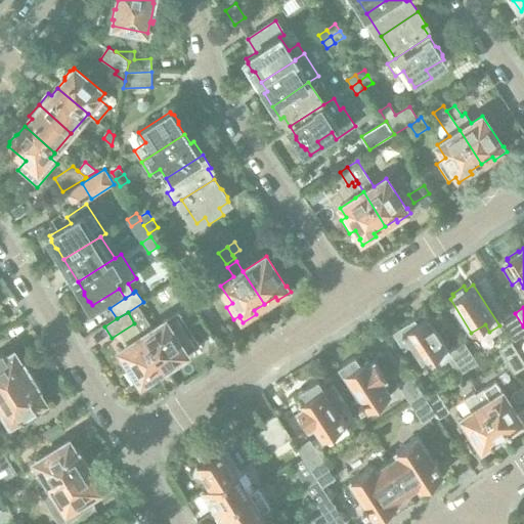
[(200,346),(187,325),(178,312),(166,320),(142,335),(164,369),(175,361),(177,364),(189,356),(187,354),(200,346)]
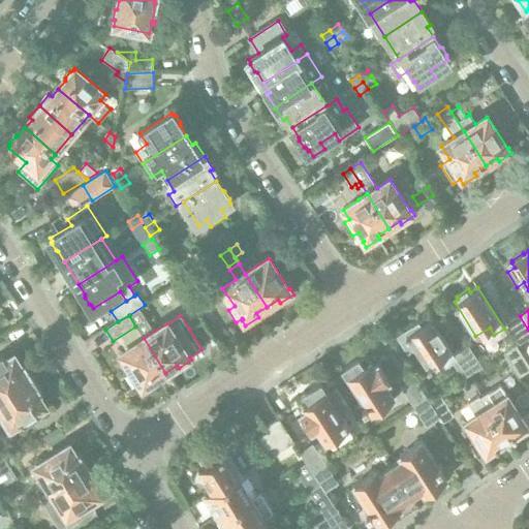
[(528,338),(528,330),(520,316),(520,315),(506,323),(520,344),(528,338)]
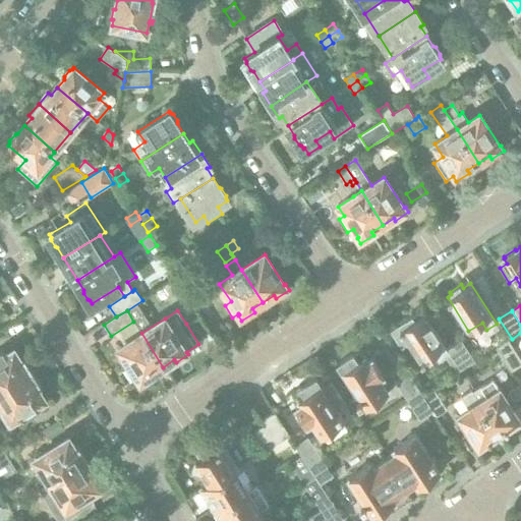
[(447,348),(424,313),(416,320),(413,315),(402,323),(404,326),(400,328),(393,333),(402,348),(410,343),(420,358),(421,360),(435,353),(437,357),(446,351),(448,354),(445,357),(457,374),(475,363),(460,339),(447,348)]
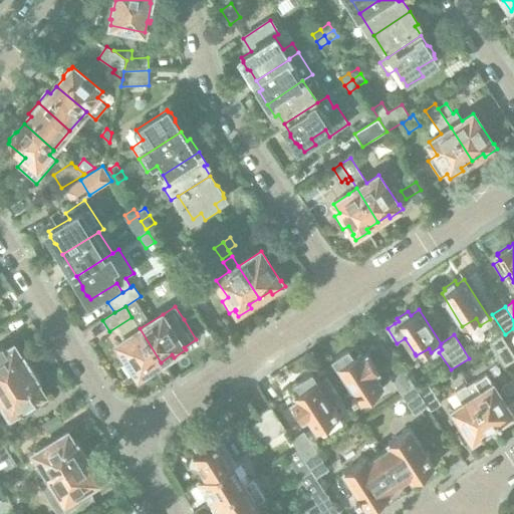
[(161,362),(140,328),(117,343),(137,374),(136,374),(140,380),(152,371),(150,369),(161,362)]
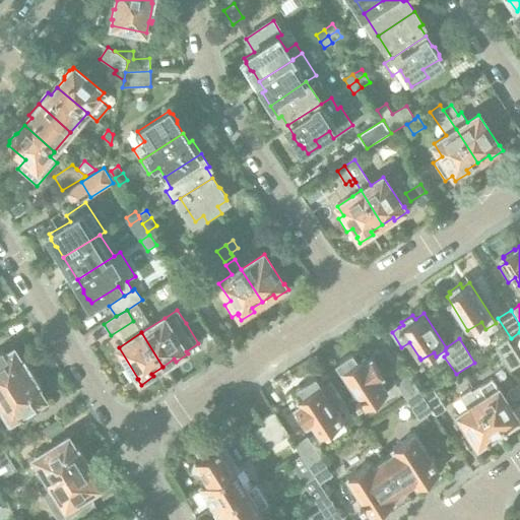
[(519,365),(519,359),(508,340),(508,339),(495,347),(510,371),(519,365)]
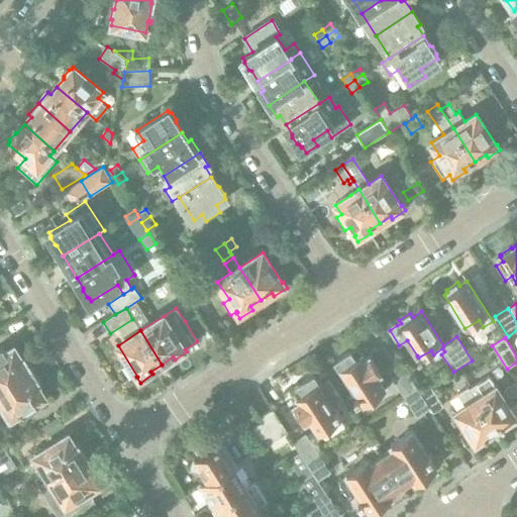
[(0,389),(31,370),(23,356),(21,358),(14,346),(5,352),(2,348),(0,348),(0,389)]
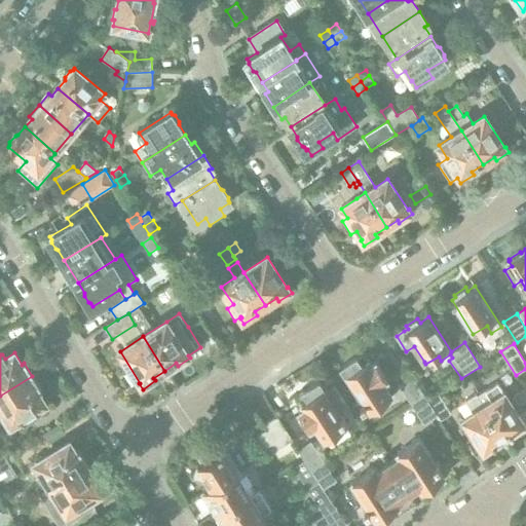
[(391,396),(382,381),(386,378),(375,361),(371,364),(364,352),(341,367),(363,401),(361,402),(363,406),(366,404),(370,410),(391,396)]
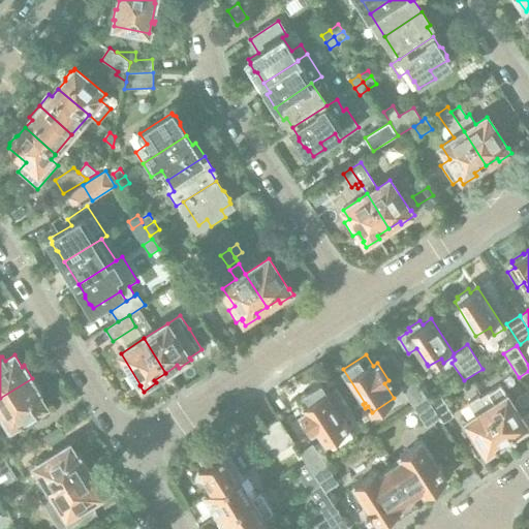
[(45,406),(38,394),(41,393),(32,378),(0,398),(0,406),(4,414),(1,416),(8,430),(23,421),(26,425),(39,415),(36,411),(45,406)]
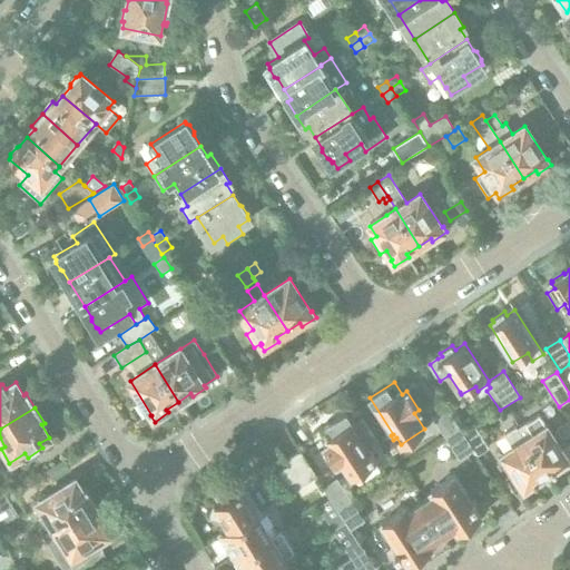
[(460,429),(446,409),(445,409),(433,416),(446,436),(460,429)]
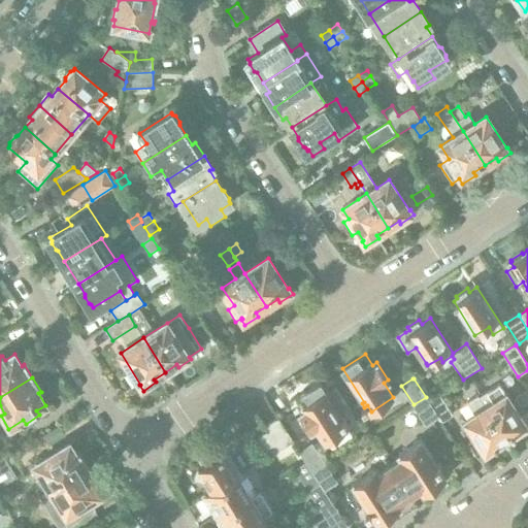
[(341,417),(320,384),(297,398),(304,409),(299,413),(311,430),(316,427),(325,441),(348,427),(343,421),(347,419),(343,416),(341,417)]
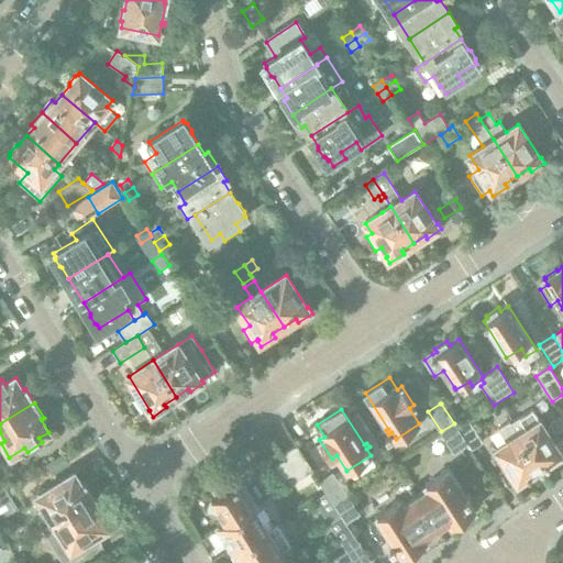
[(561,454),(532,410),(514,422),(519,430),(515,432),(538,470),(561,454)]
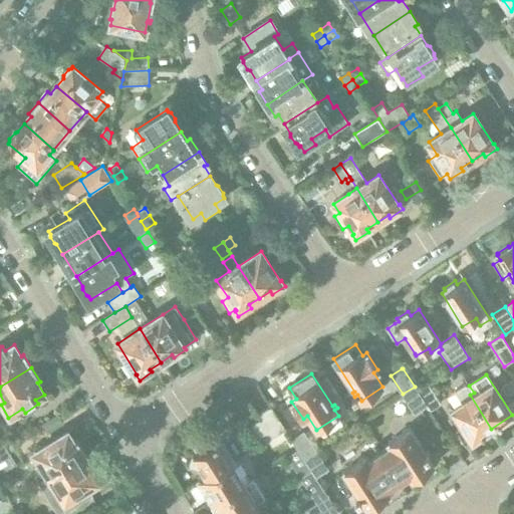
[(441,405),(428,384),(418,392),(426,405),(431,411),(441,405)]
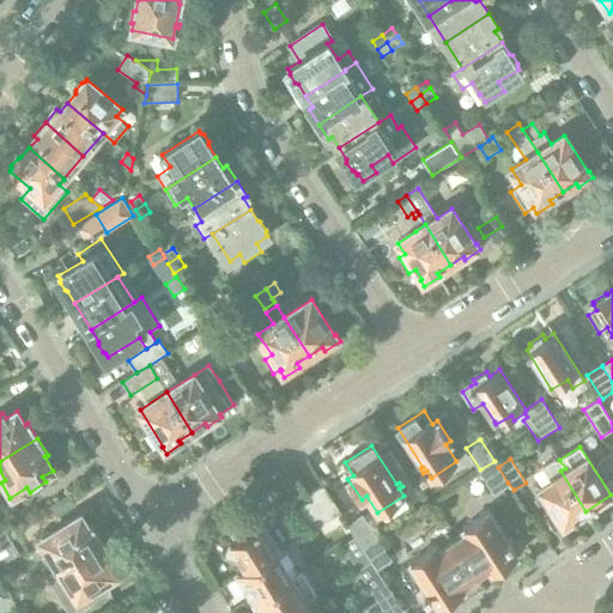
[(586,511),(560,471),(565,468),(559,460),(542,469),(551,481),(540,489),(551,508),(544,513),(554,530),(563,525),(563,526),(586,511)]
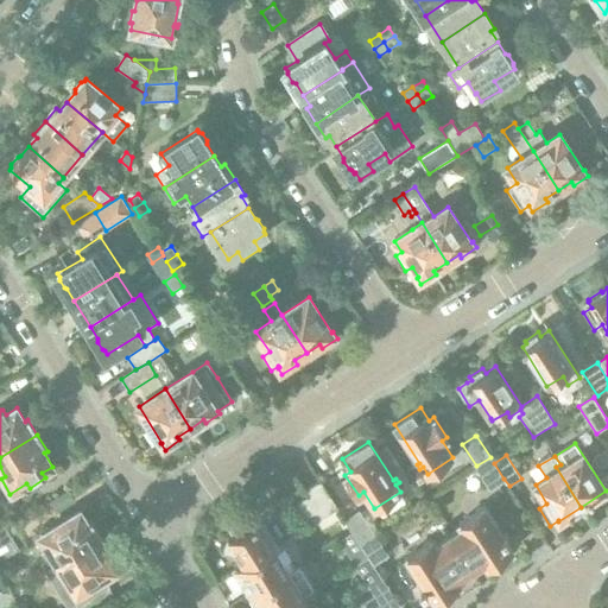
[(504,479),(494,463),(491,457),(476,466),(491,488),(504,480),(504,479)]
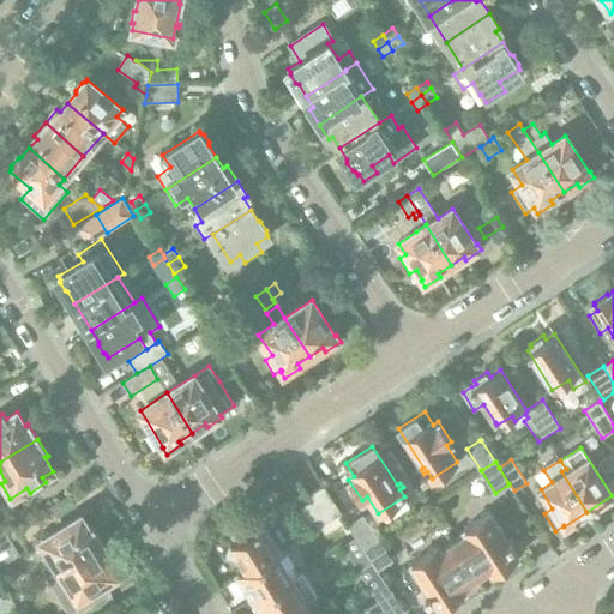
[(341,515),(324,488),(309,497),(313,501),(326,523),(341,515)]
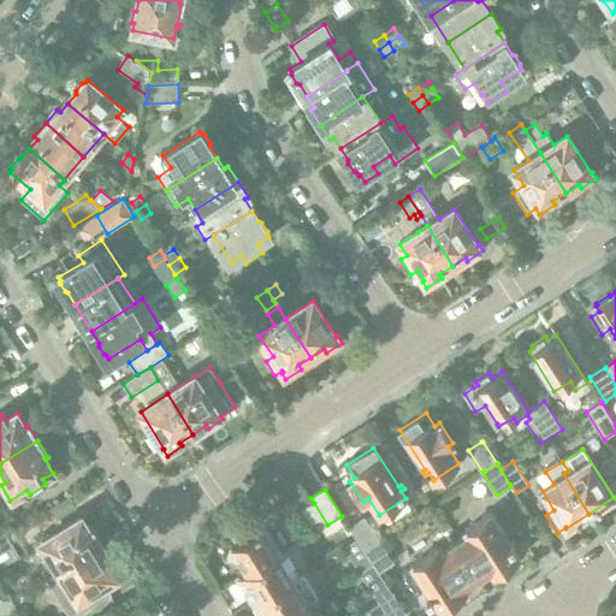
[(327,525),(314,503),(302,511),(315,533),(327,525)]
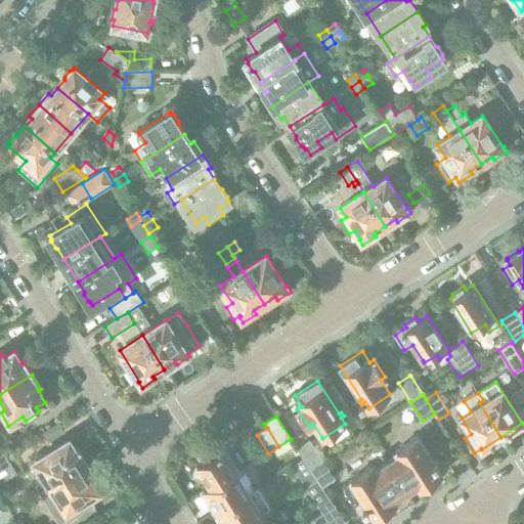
[(241,471),(229,453),(239,447),(232,434),(197,456),(200,462),(195,465),(193,472),(202,474),(210,487),(238,472),(241,471)]
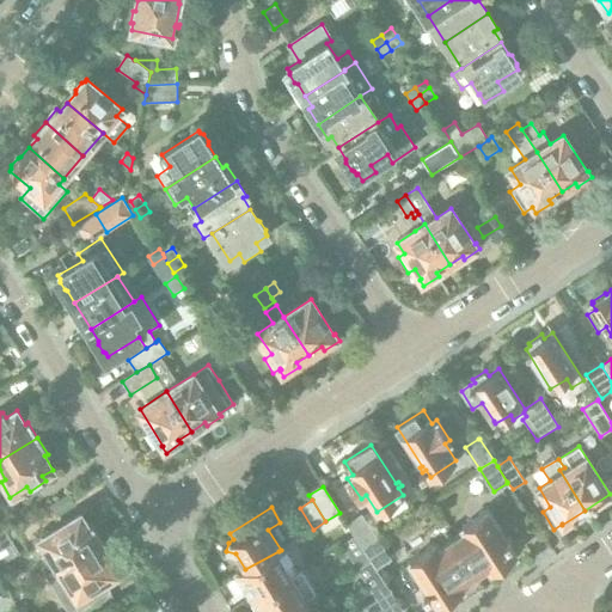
[(516,554),(508,542),(512,539),(508,534),(506,537),(488,509),(457,530),(460,534),(452,540),(473,575),(487,567),(490,571),(495,568),(501,569),(510,564),(512,557),(516,554)]
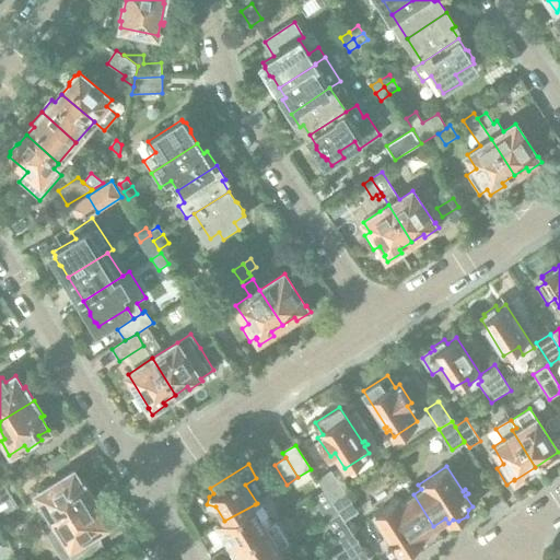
[(94,496),(84,481),(81,482),(73,470),(35,494),(43,505),(46,503),(56,518),(94,496)]
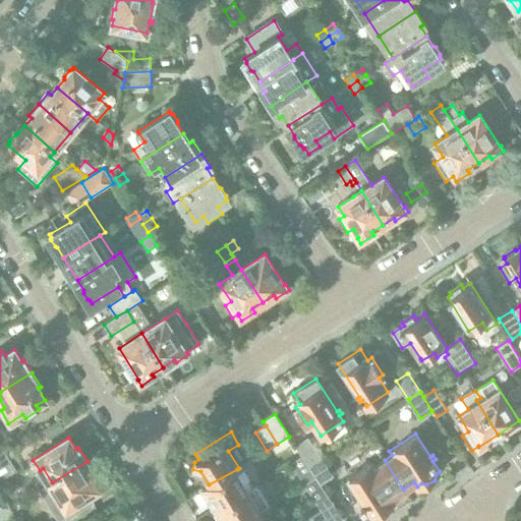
[(320,457),(307,439),(296,446),(295,447),(307,465),(320,457)]
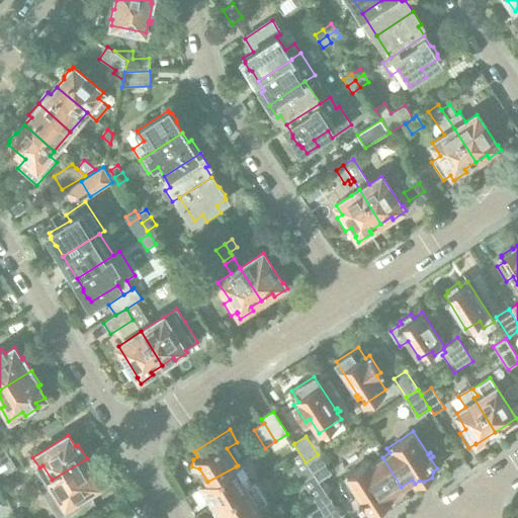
[(0,479),(17,468),(9,455),(9,456),(5,450),(0,452),(0,479)]
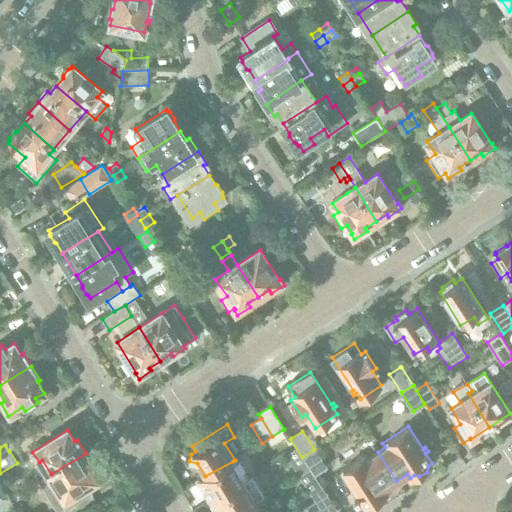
[(326,467),(314,449),(302,457),(307,464),(310,469),(313,475),(314,474),(314,475),(326,467)]
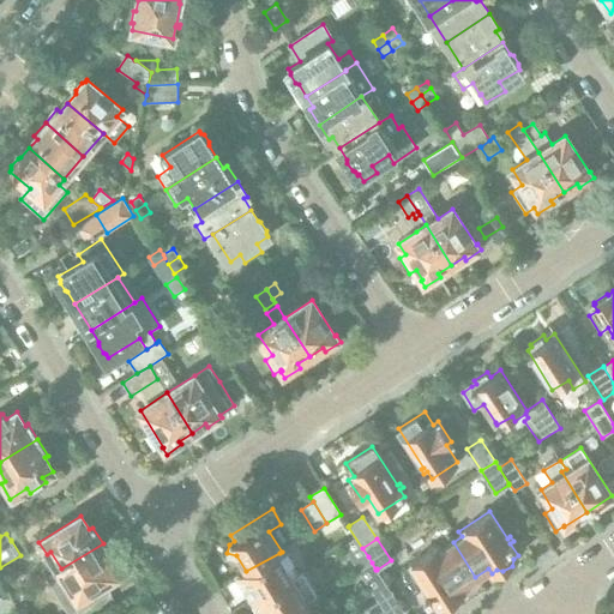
[(475,577),(453,542),(439,551),(435,546),(410,563),(427,590),(425,593),(427,597),(431,595),(439,608),(444,605),(450,606),(458,600),(459,594),(464,590),(462,585),(475,577)]
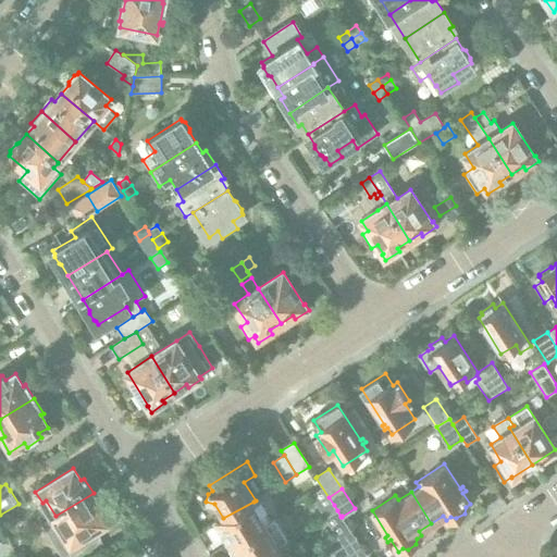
[(107,522),(99,509),(102,507),(94,493),(56,516),(49,520),(57,534),(64,530),(65,531),(61,533),(69,545),(78,540),(82,545),(98,534),(95,529),(107,522)]
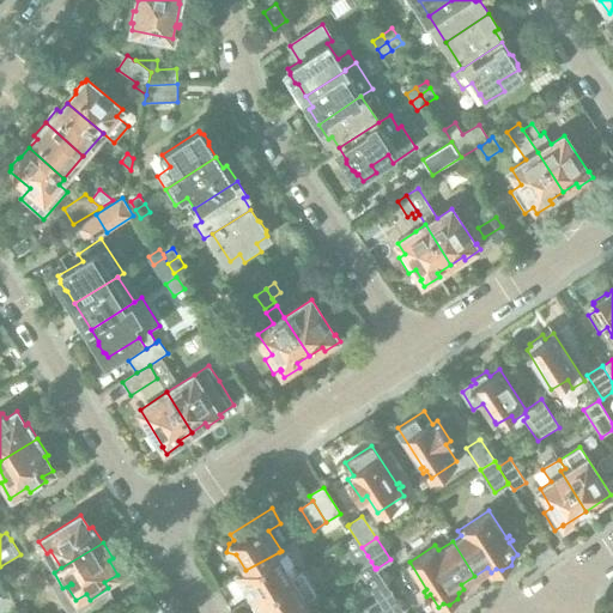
[(293,576),(293,575),(279,552),(246,570),(238,575),(240,577),(237,580),(246,592),(248,590),(254,600),(293,576)]
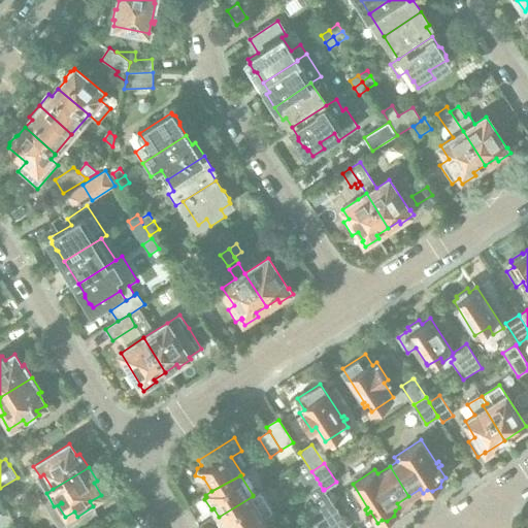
[(317,479),(305,486),(308,491),(320,484),(317,479)]
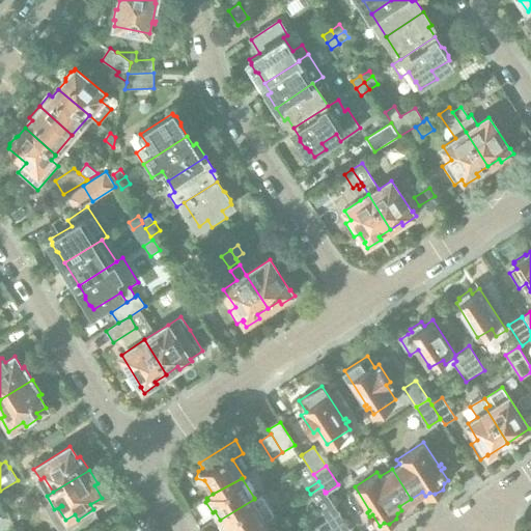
[(310,494),(324,514),(335,507),(325,493),(322,486),(310,494)]
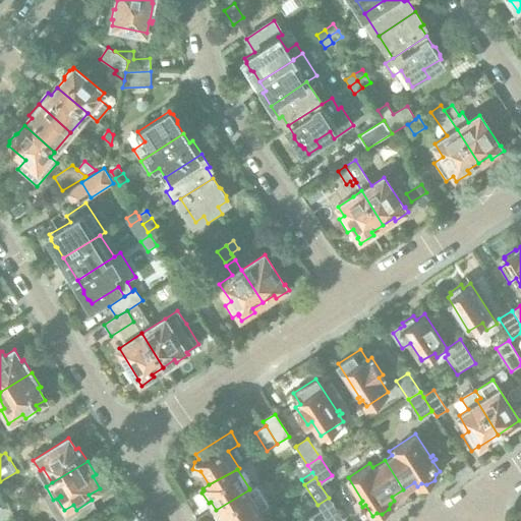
[(242,520),(262,510),(270,505),(256,484),(249,488),(249,489),(216,510),(217,512),(215,513),(219,520),(242,520)]
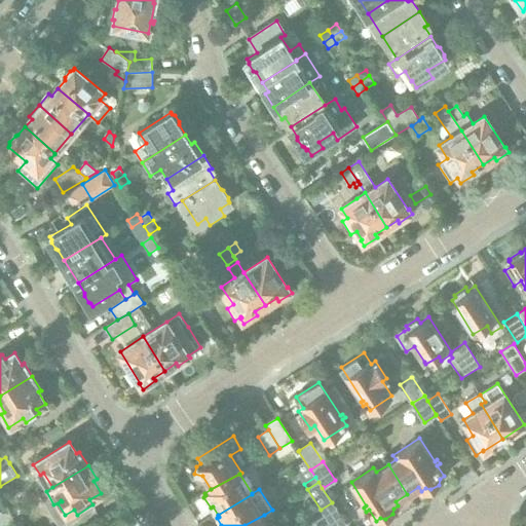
[(332,502),(321,510),(330,525),(342,525),(346,524),(332,502)]
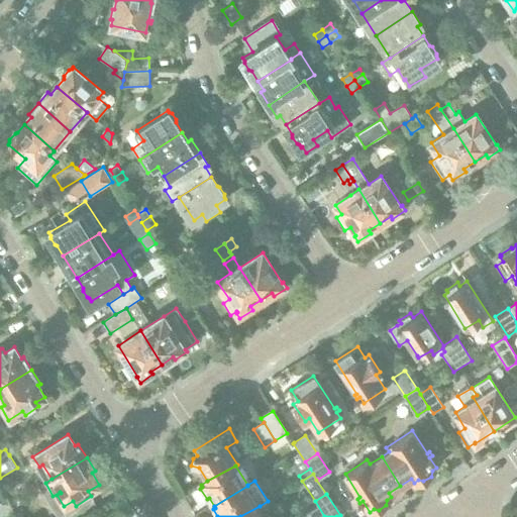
[(130,516),(140,516),(145,515),(134,499),(123,506),(130,516)]
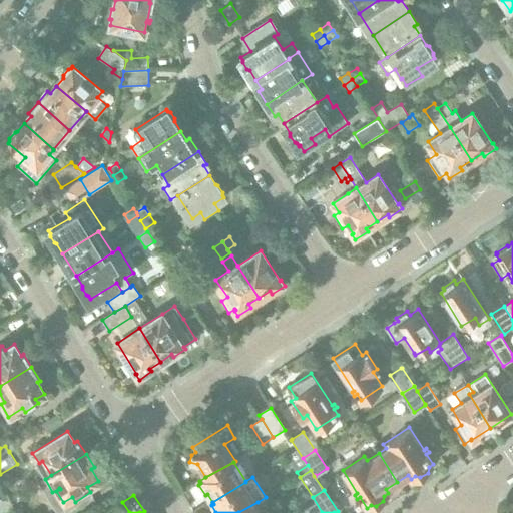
[(322,512),(313,497),(301,503),(307,512),(322,512)]
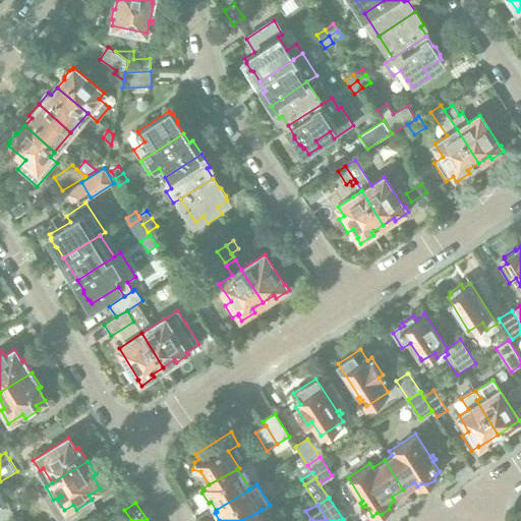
[(268,520),(262,510),(242,520),(268,520)]
